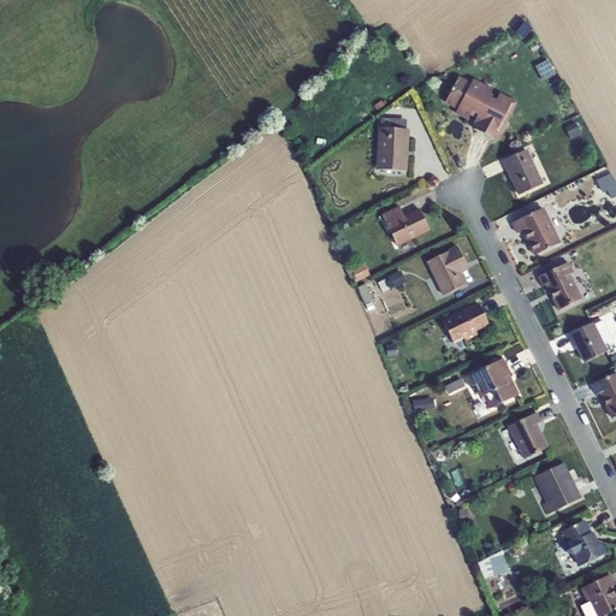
[(520,23),(515,31),(528,39),(533,30),(520,23)]
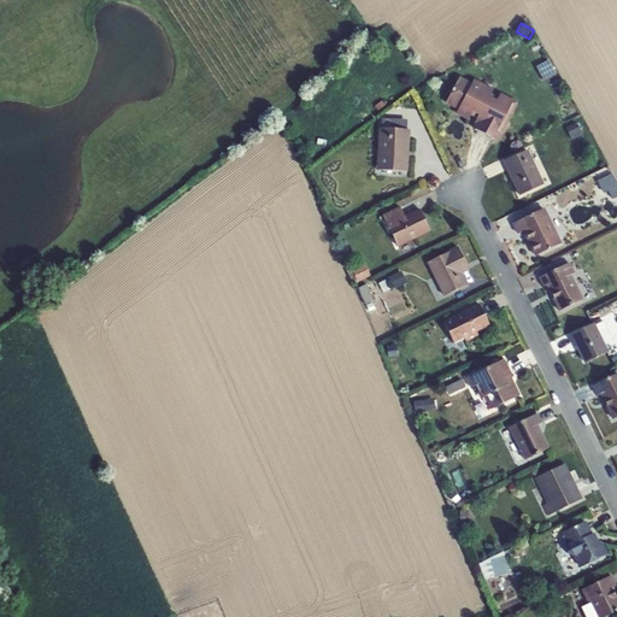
[(548,59),(535,66),(544,81),(557,75),(548,59)]
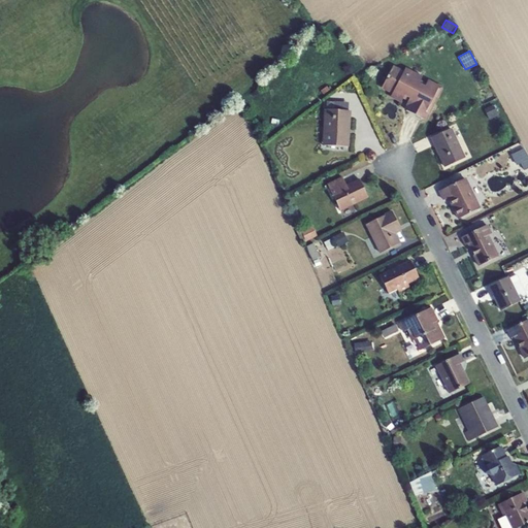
[(405,109),(426,121),(442,88),(428,79),(425,86),(419,83),(422,76),(405,67),(403,70),(393,65),(381,88),(391,94),(389,97),(400,103),(403,95),(409,98),(405,105),(407,106),(405,109)]
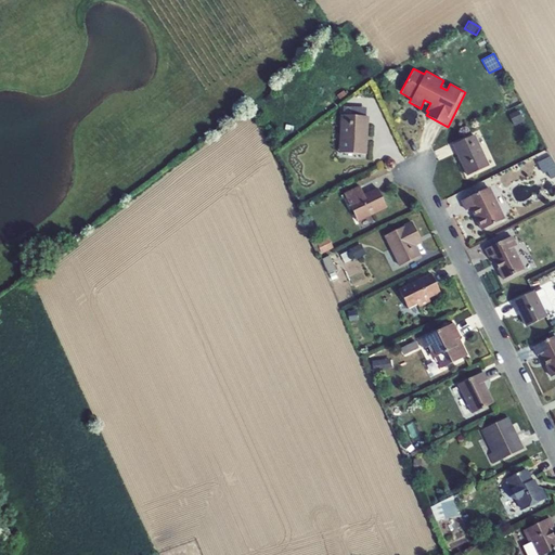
[(366,107),(345,106),(345,115),(366,116),(366,107)]
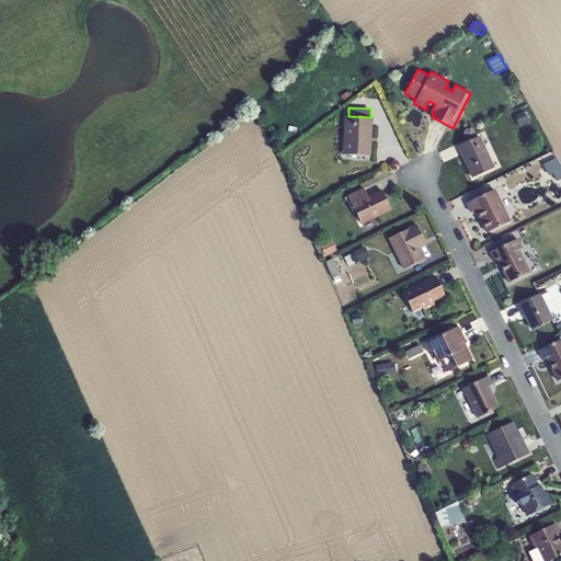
[(524,111),(514,116),(519,127),(529,123),(524,111)]
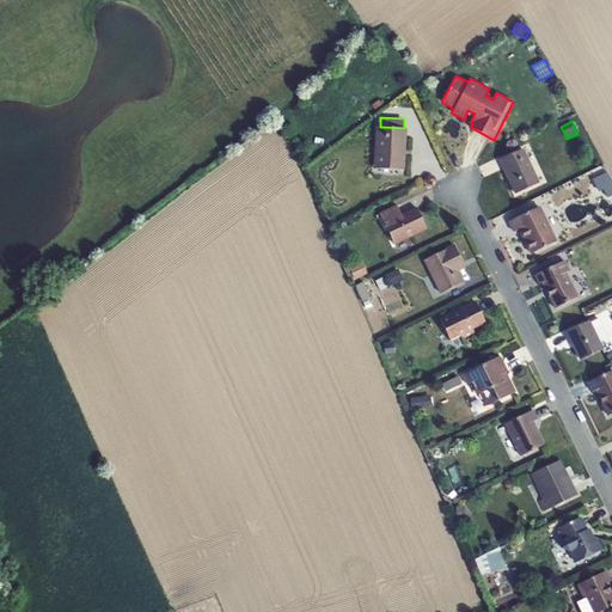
[(373,169),(404,171),(407,128),(404,128),(380,127),(375,127),(373,169)]
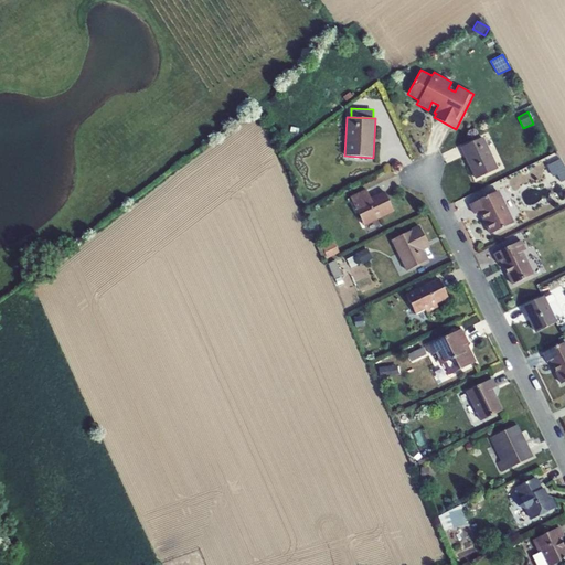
[(460,148),(476,179),(498,169),(483,137),(460,148)]
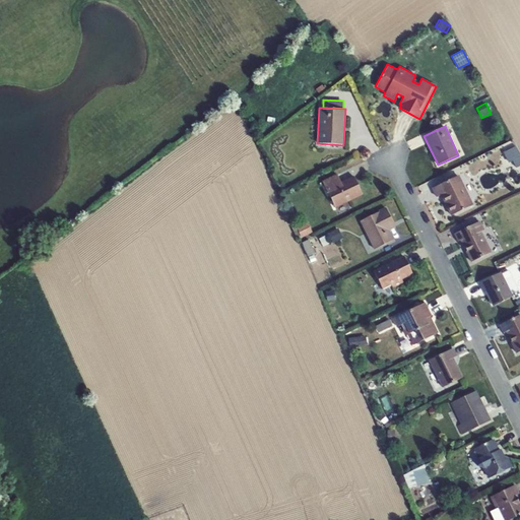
[(510,152),(509,152),(500,156),(506,168),(515,163),(514,161),(519,157),(519,153),(517,149),(510,152)]
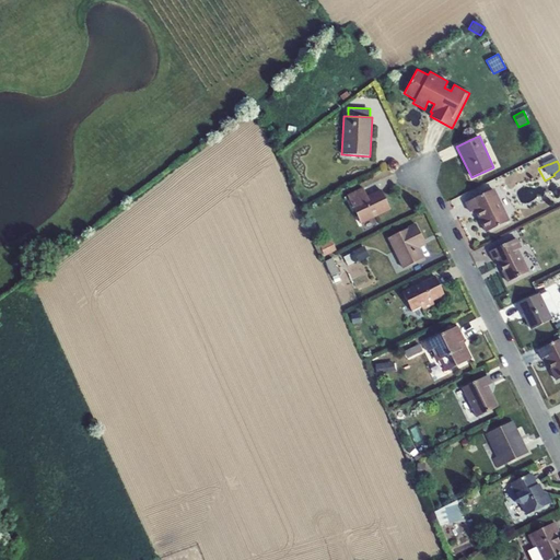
[(347,195),(361,224),(391,210),(381,189),(368,196),(363,187),(347,195)]
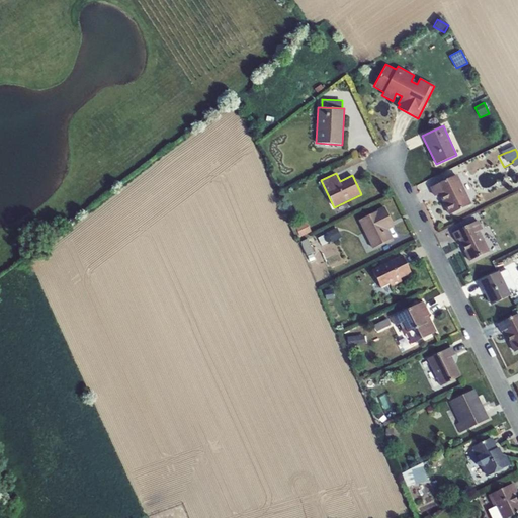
[(439,194),(449,214),(471,204),(457,174),(430,188),(435,196),(439,194)]
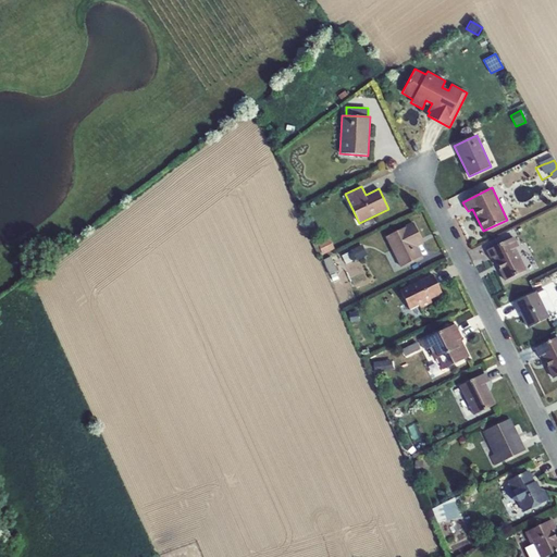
[(400,268),(422,257),(417,247),(423,244),(413,222),(385,237),(400,268)]
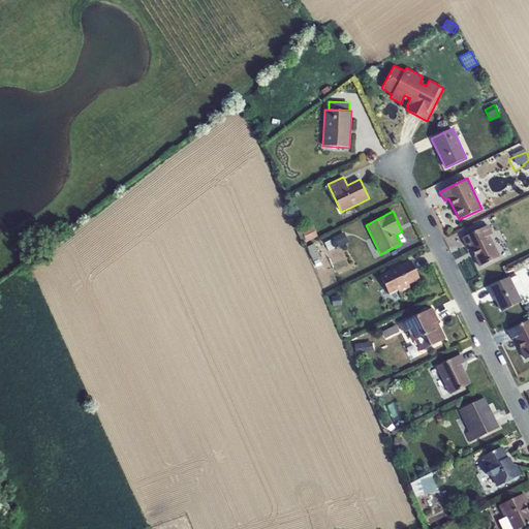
[(468,245),(479,267),(500,257),(490,235),(493,234),(488,224),(462,238),(466,246),(468,245)]
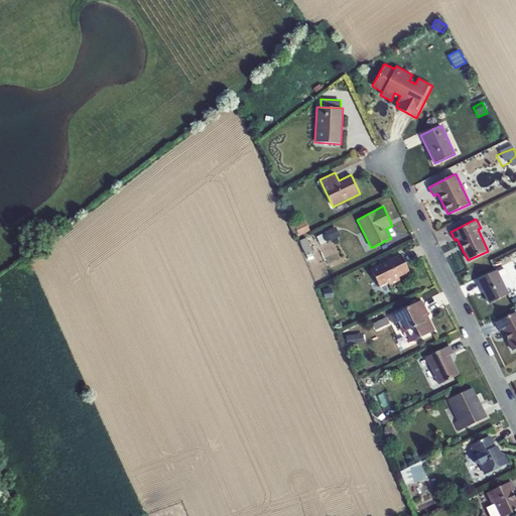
[(299,225),(293,228),(297,237),(310,231),(305,221),(299,224),(299,225)]
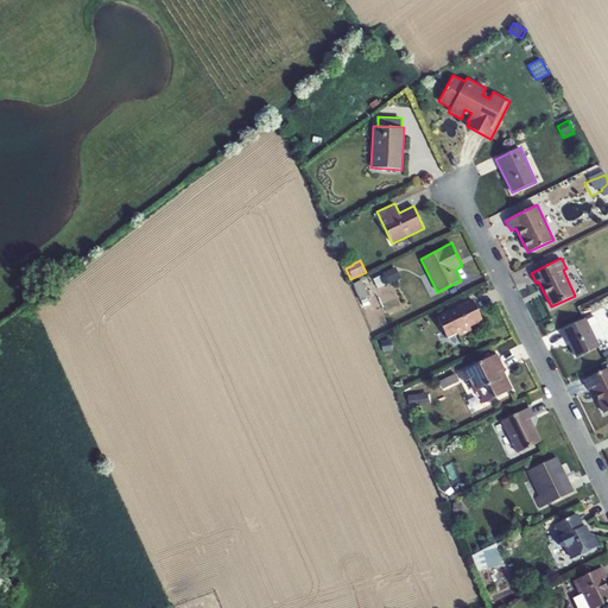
[(396,267),(384,272),(390,284),(401,278),(396,267)]
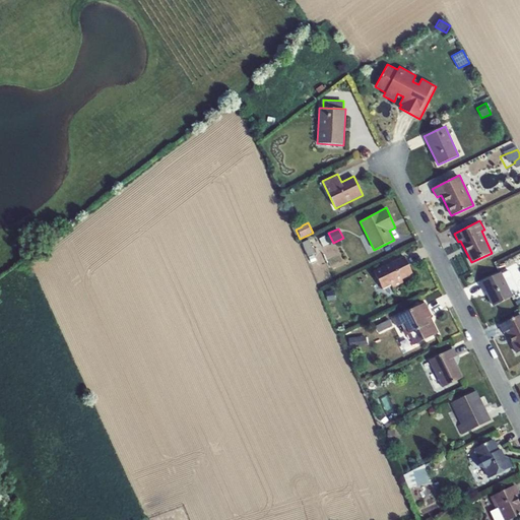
[(328,236),(322,239),(325,244),(331,241),(328,236)]
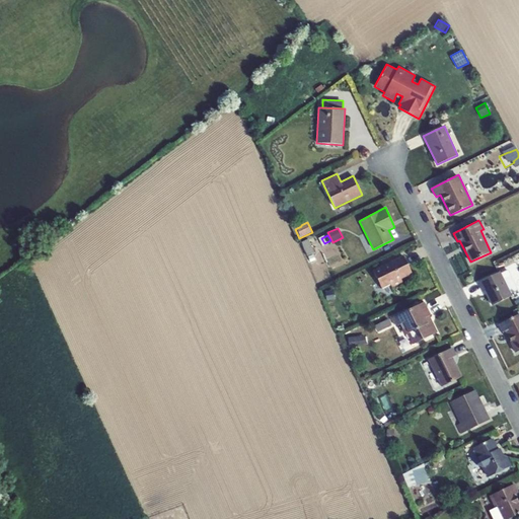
[(308,239),(301,242),(307,256),(314,252),(308,239)]
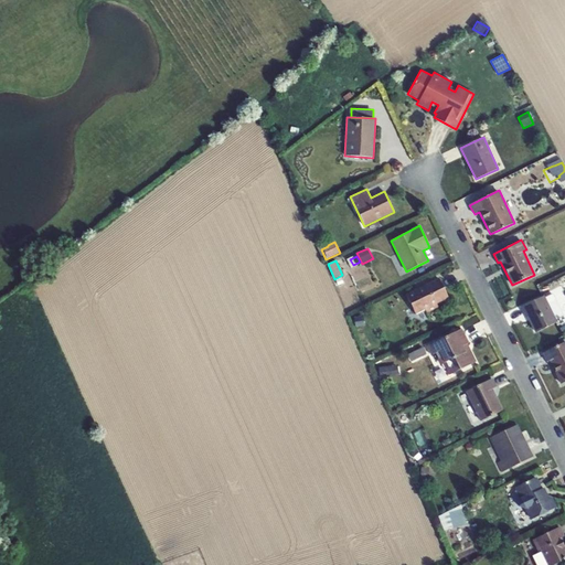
[(405,296),(415,315),(425,309),(426,313),(438,307),(437,304),(448,298),(439,278),(405,296)]
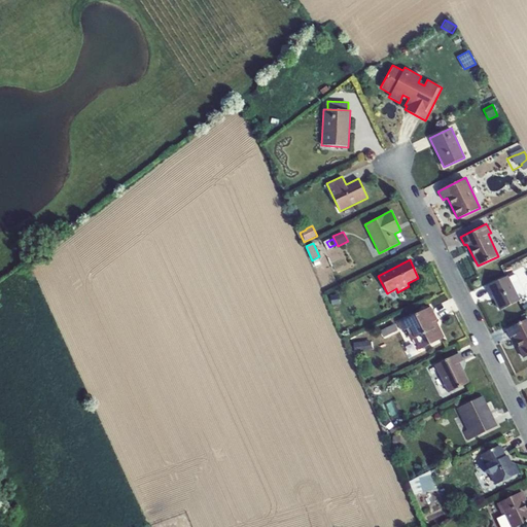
[(491,294),(499,311),(520,301),(519,299),(511,282),(507,276),(485,286),(490,295),(491,294)]
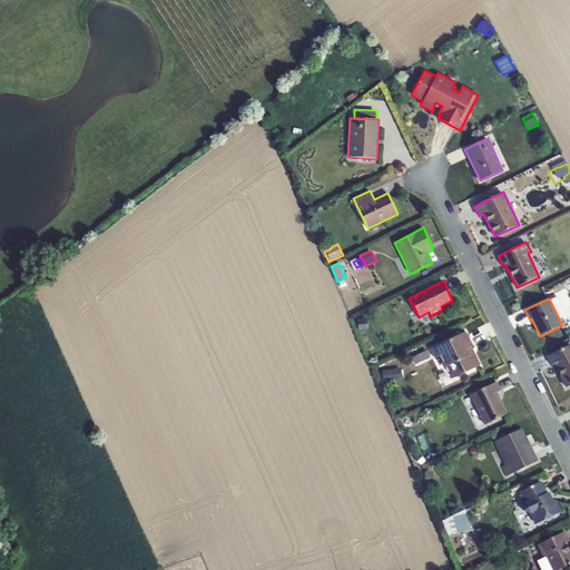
[(552,305),(561,323),(569,320),(560,302),(552,305)]
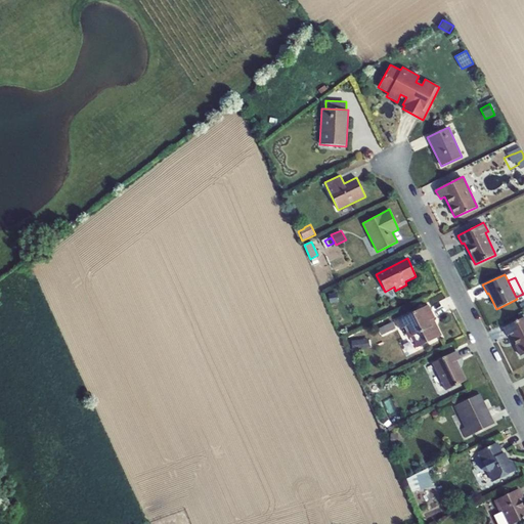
[(410,337),(417,348),(442,336),(433,318),(435,317),(428,304),(395,320),(400,330),(403,329),(408,339),(410,337)]
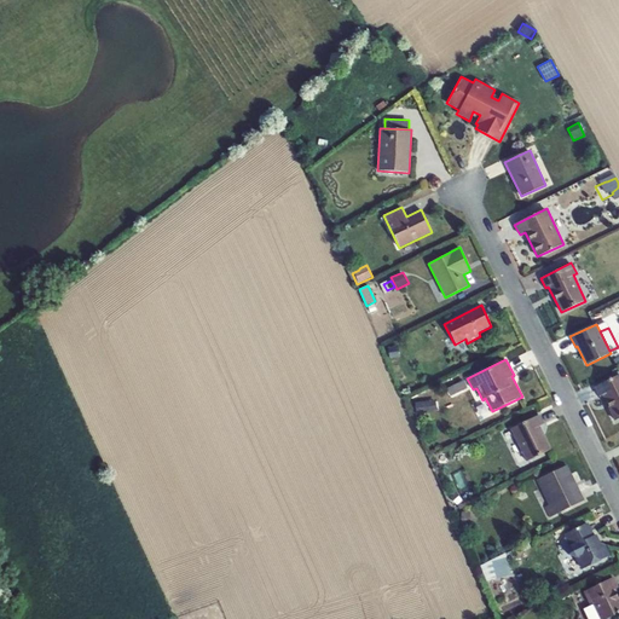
[(602,395),(614,421),(618,418),(618,374),(594,387),(599,397),(602,395)]
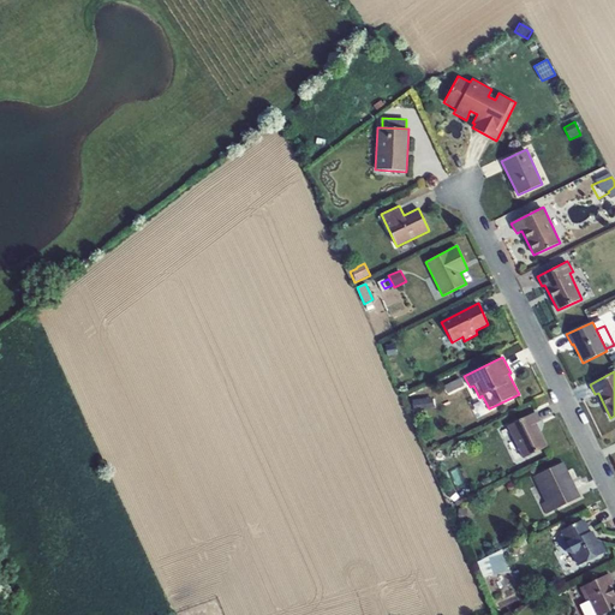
[(460,377),(443,386),(447,393),(464,384),(460,377)]
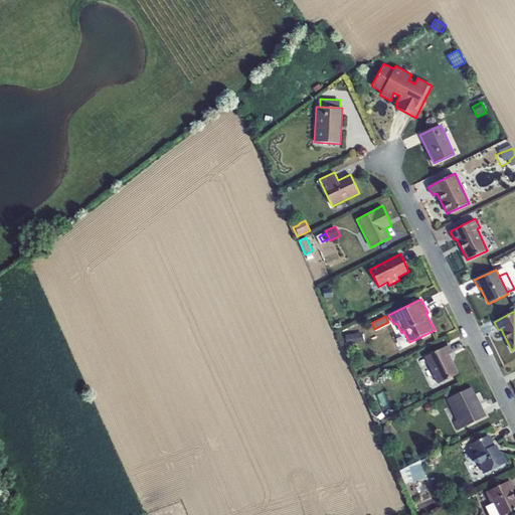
[(362,332),(345,335),(346,343),(363,341),(362,332)]
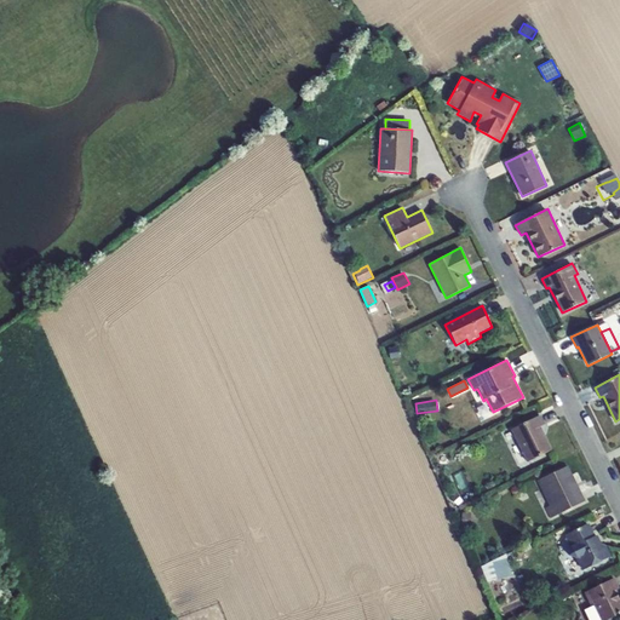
[(510,430),(527,463),(551,451),(540,426),(545,424),(540,415),(510,430)]
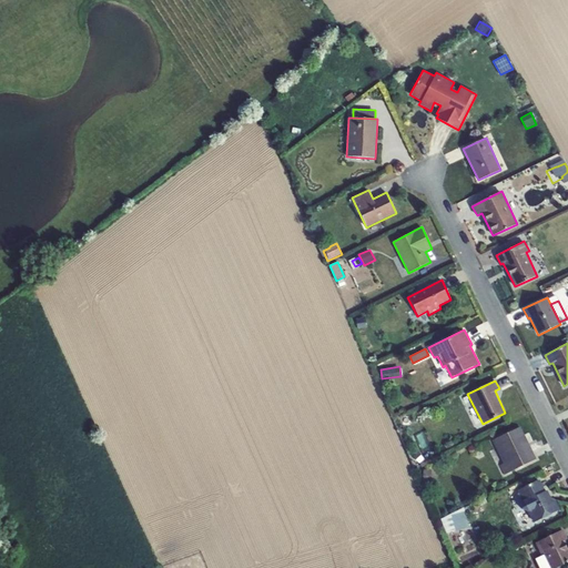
[(499,465),(505,475),(536,459),(520,426),(493,440),(504,463),(499,465)]
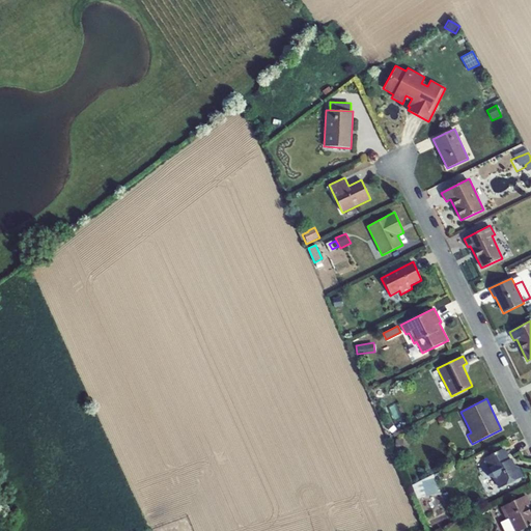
[(396,439),(395,451),(402,452),(403,440),(396,439)]
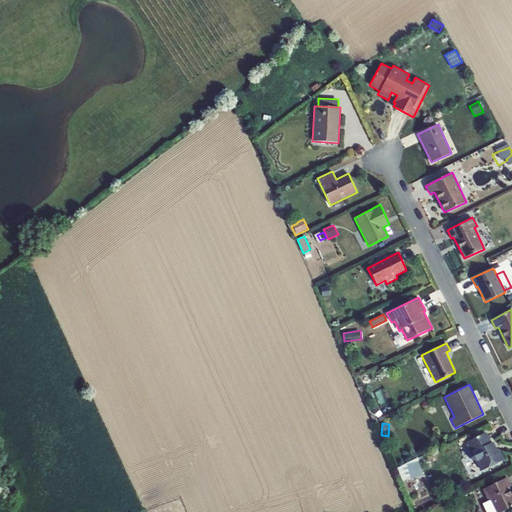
[(476,462),(481,471),(505,459),(501,451),(496,449),(493,442),(491,442),(486,432),(466,442),(471,450),(467,458),(472,462),(476,462)]
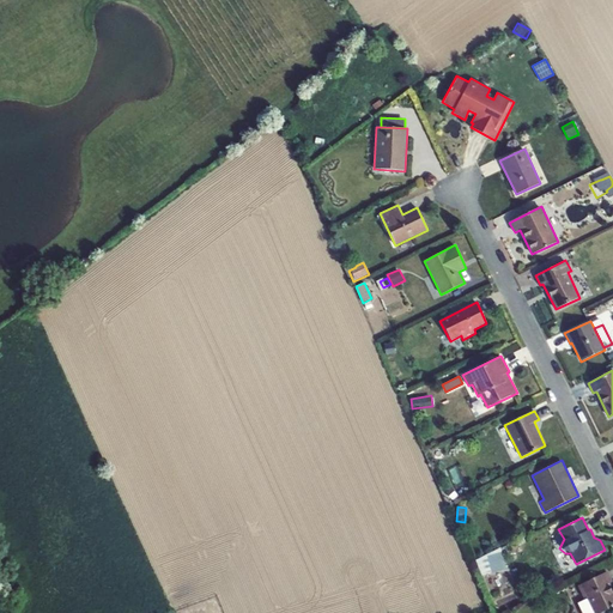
[(502,553),(479,562),(485,575),(493,571),(507,569),(502,553)]
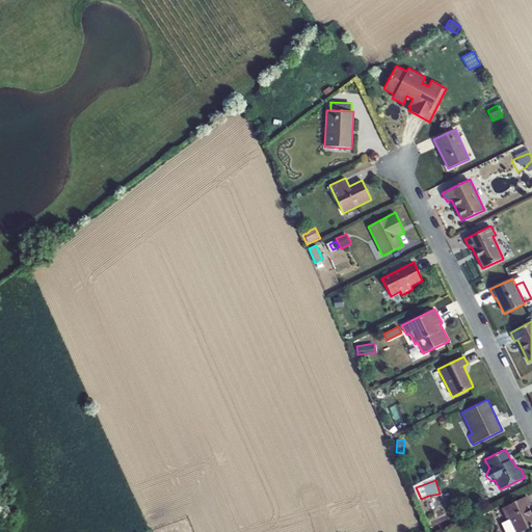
[(509,519),(515,531),(521,531),(531,526),(531,513),(528,506),(531,505),(527,496),(501,508),(507,520),(509,519)]
